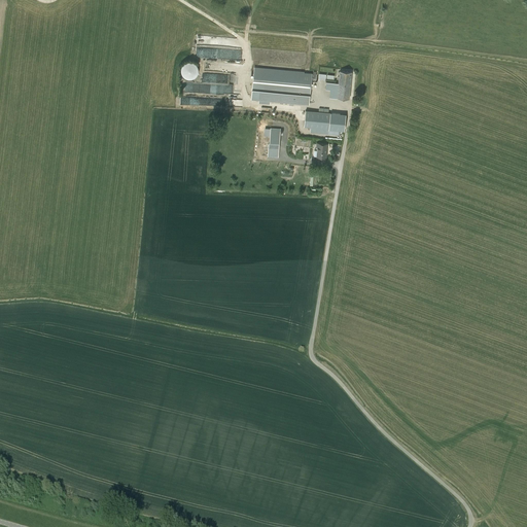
[(187,78),(188,78),(188,79),(189,79),(190,79),(191,79),(191,78),(192,78),(194,78),(194,77),(195,77),(196,77),(196,76),(197,76),(197,75),(198,74),(198,73),(198,72),(199,72),(199,71),(199,70),(199,69),(199,68),(198,68),(198,67),(198,66),(197,66),(197,65),(197,64),(196,64),(195,63),(194,63),(194,62),(192,62),(191,62),(190,62),(189,62),(188,62),(187,62),(186,62),(186,63),(185,63),(184,63),(184,64),(183,64),(183,65),(182,65),(182,66),(182,67),(181,67),(181,68),(181,69),(181,70),(181,71),(181,72),(181,73),(182,74),(182,75),(183,75),(183,76),(184,76),(184,77),(185,77),(185,78),(186,78),(187,78)]
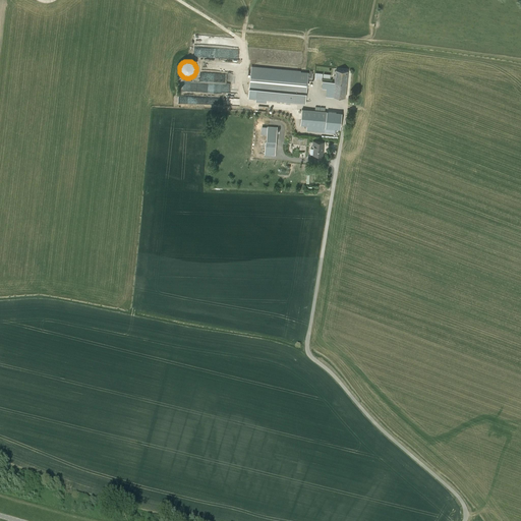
[(312,73),(308,73),(301,72),(301,71),(251,66),(248,97),(306,102),(308,80),(312,81),(312,73)]
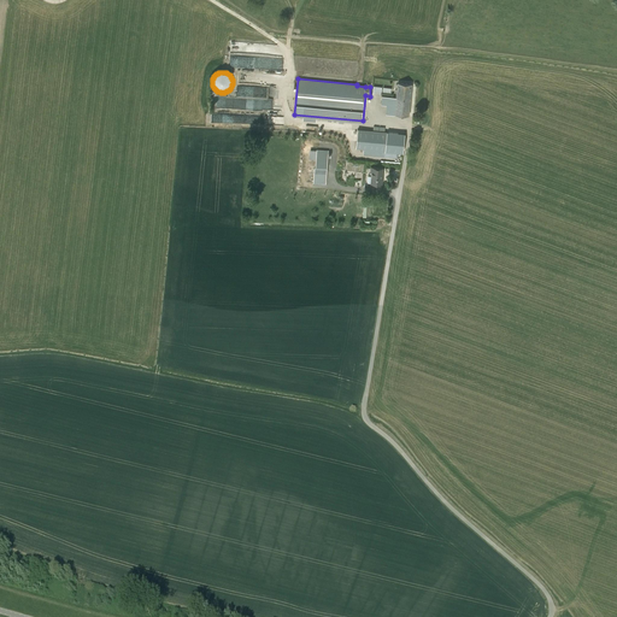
[(386,113),(409,116),(412,84),(398,83),(397,98),(388,97),(386,113)]
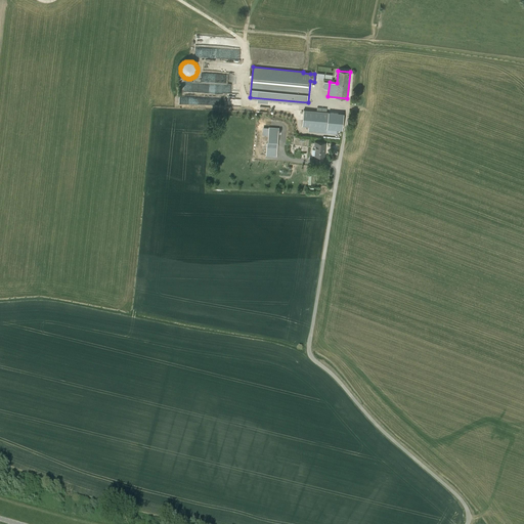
[(229,93),(229,97),(216,97),(216,104),(241,104),(241,93),(229,93)]
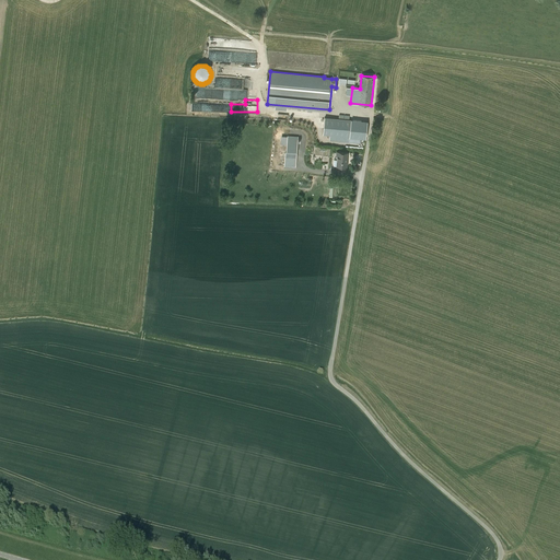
[(325,117),(323,133),(350,137),(351,120),(325,117)]
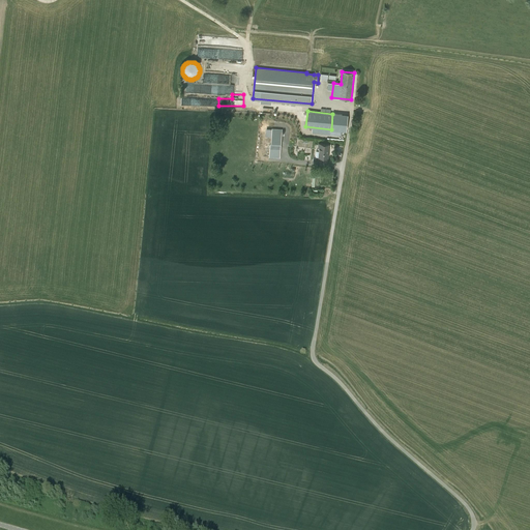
[(332,114),(331,129),(347,130),(348,114),(332,113),(332,114)]
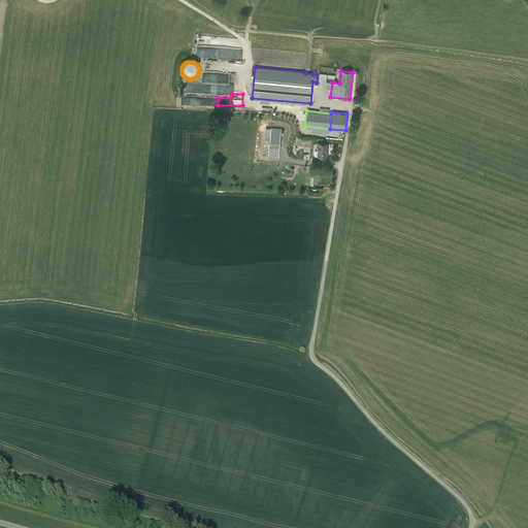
[(282,129),(231,125),(230,137),(222,137),(222,138),(222,139),(221,140),(221,141),(218,141),(219,138),(217,138),(217,136),(218,135),(201,133),(201,135),(184,134),(182,155),(217,158),(217,153),(278,157),(278,154),(281,154),(281,152),(282,152),(282,141),(283,141),(284,136),(283,136),(283,130),(281,130),(282,129)]
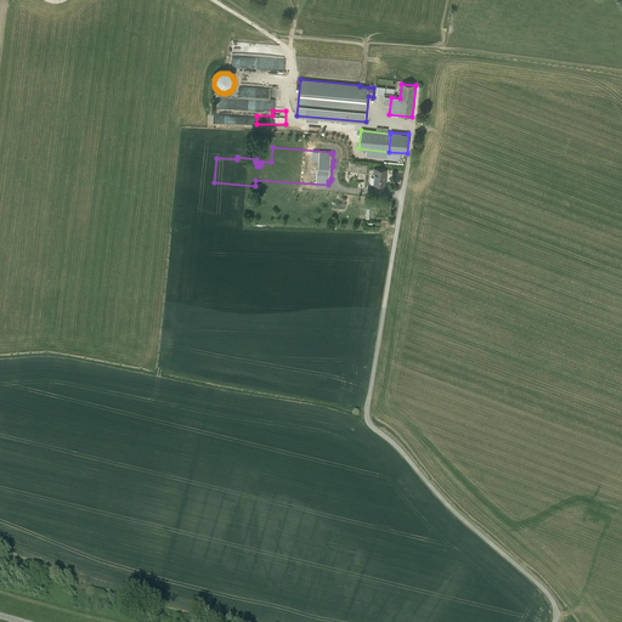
[(374,169),(374,185),(385,185),(386,170),(374,169)]
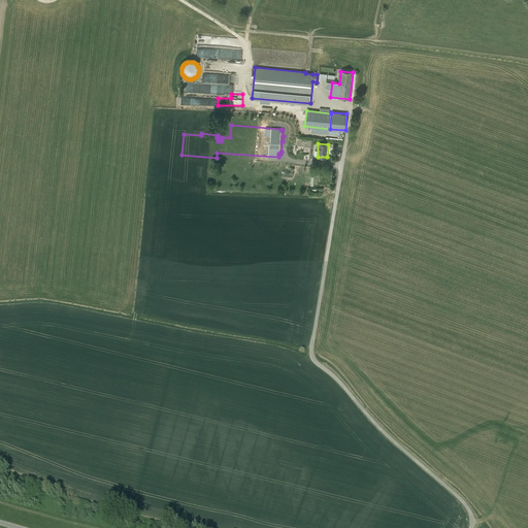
[(310,186),(314,186),(314,176),(323,177),(323,174),(320,174),(320,169),(310,169),(310,173),(314,173),(314,174),(310,174),(310,186)]
